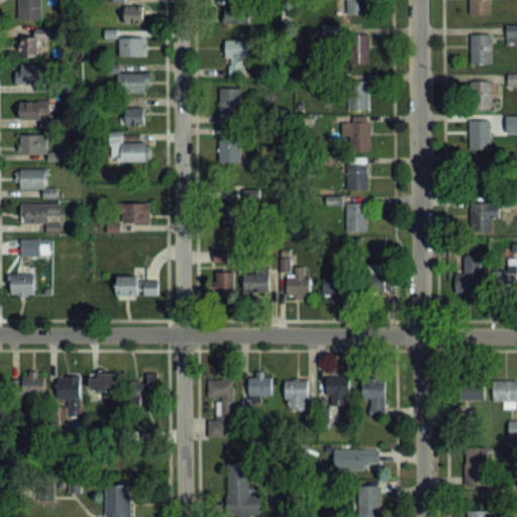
[(41,19),(41,0),(19,0),(19,19),(41,19)]
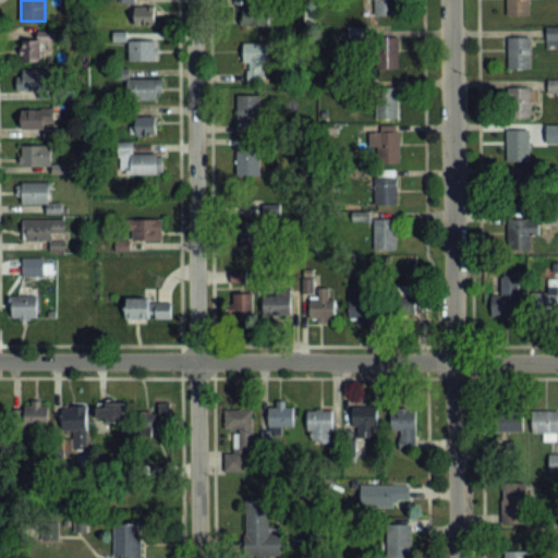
[(271,25),(271,5),(238,5),(238,25),(271,25)]
